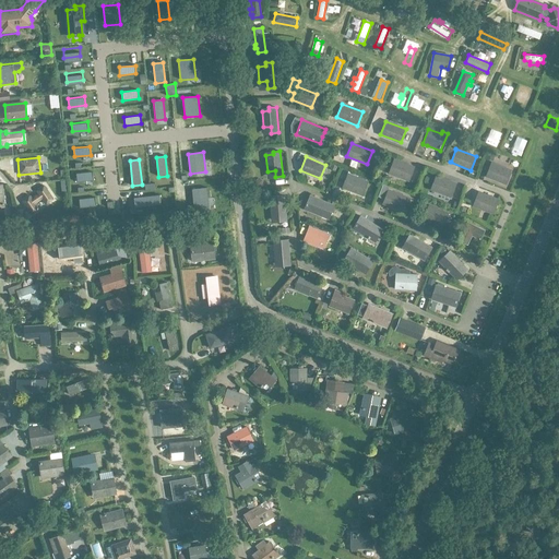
[(393,159),(388,173),(408,180),(414,167),(393,159)]
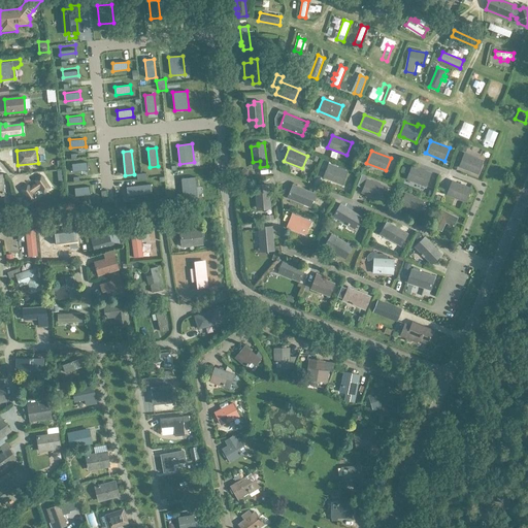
[(350,165),(352,158),(332,152),(330,158),(350,165)]
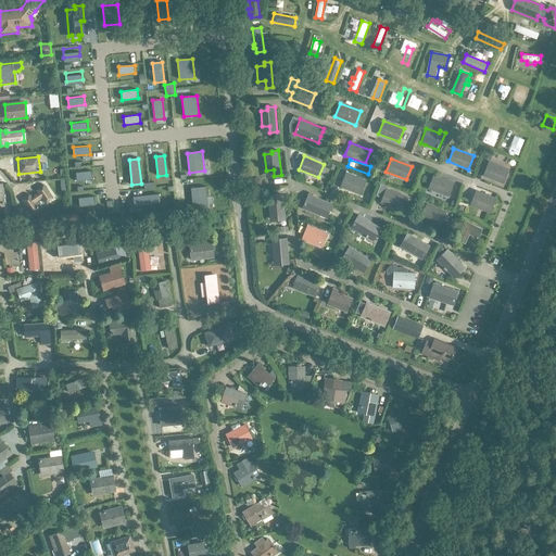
[(488,162),(482,175),(503,184),(508,171),(488,162)]
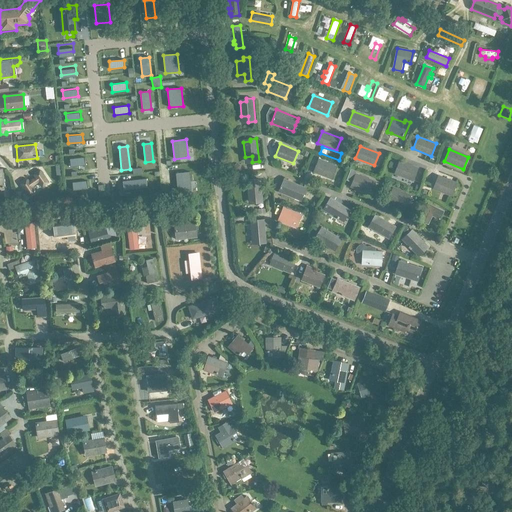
[(85,157),(70,158),(70,166),(85,165),(85,157)]
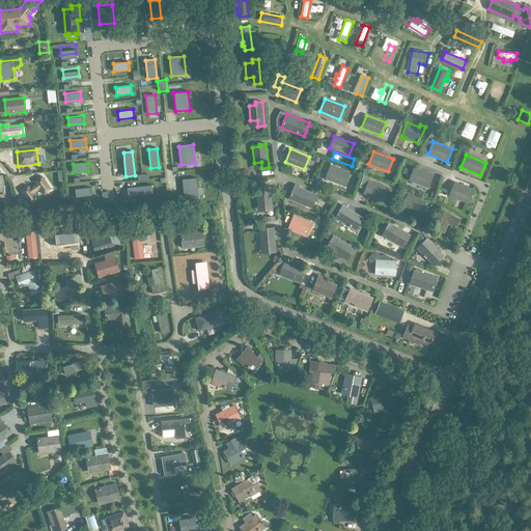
[(306,180),(309,173),(290,165),(287,172),(306,180)]
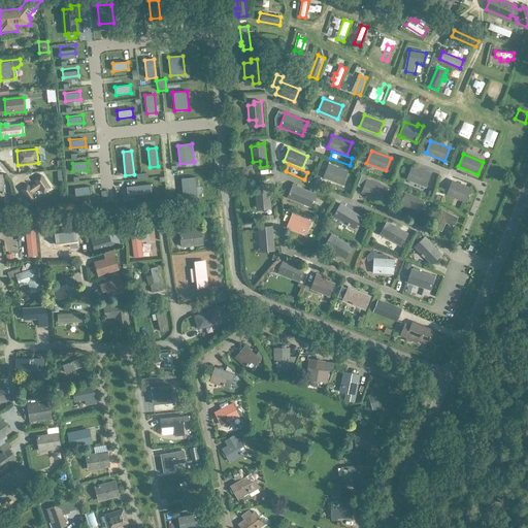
[(328,164),(323,176),(341,185),(347,171),(328,164)]
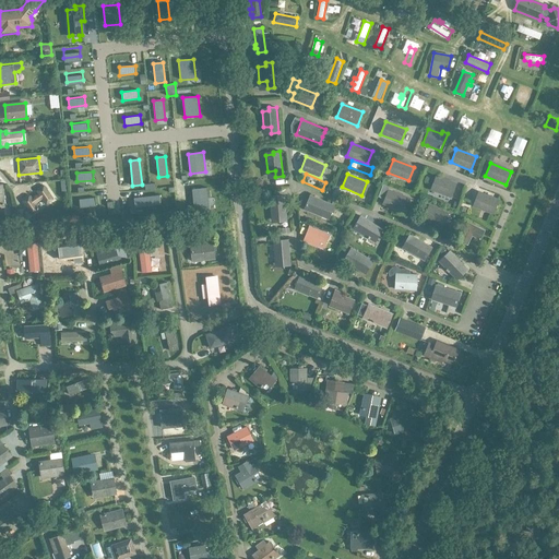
[(436,176),(430,189),(450,197),(455,183),(436,176)]
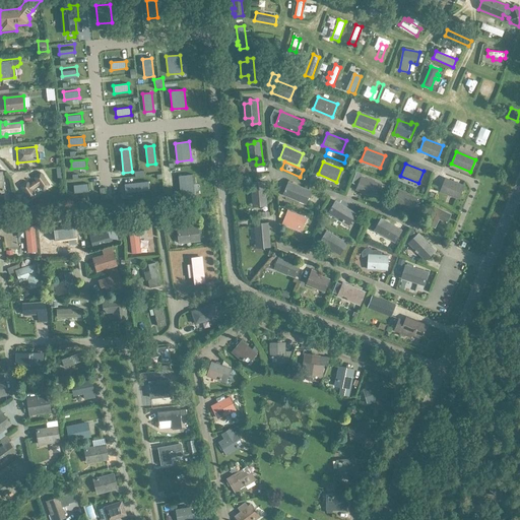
[(356,172),(352,184),(356,185),(355,189),(374,196),(379,184),(362,177),(363,175),(356,172)]
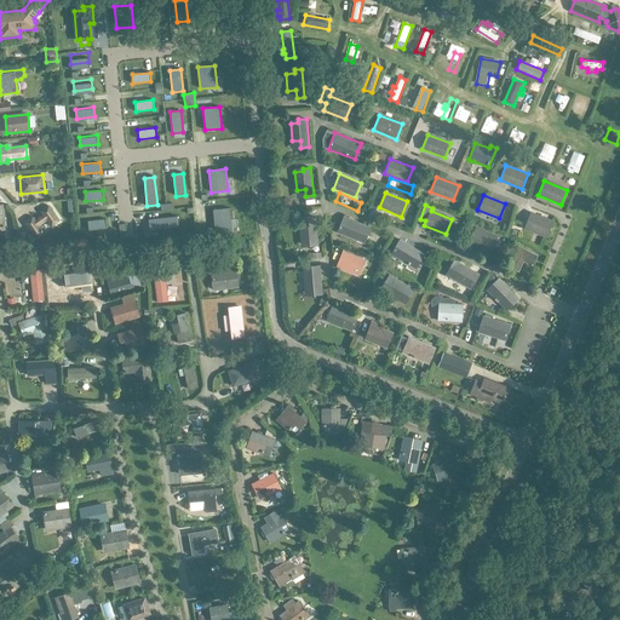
[(42,214),(39,218),(42,223),(46,219),(51,225),(58,220),(49,206),(41,212),(42,214)]
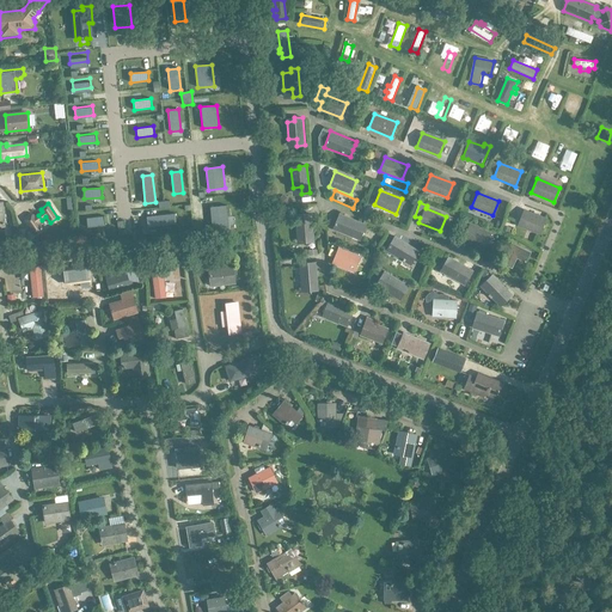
[(213,228),(228,227),(227,206),(210,207),(213,228)]
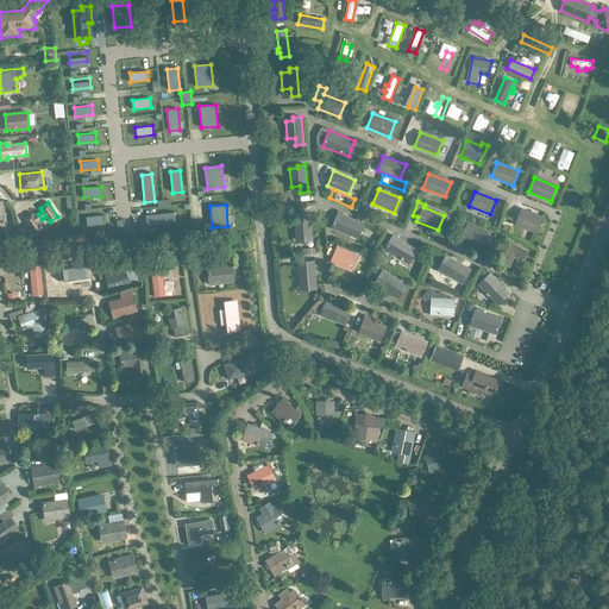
[(520,209),(514,224),(537,233),(542,218),(520,209)]
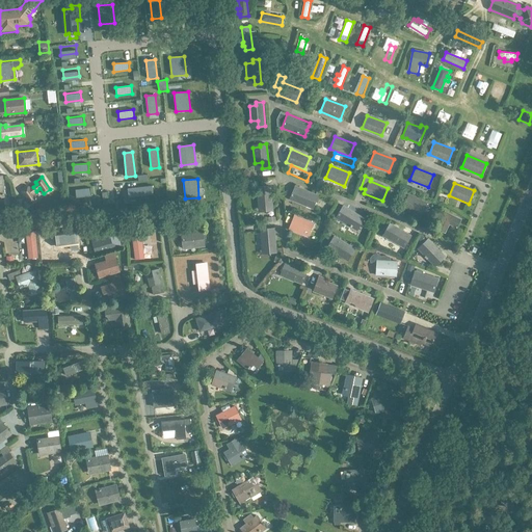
[(264,189),(257,190),(259,205),(265,204),(266,210),(272,210),(270,185),(264,186),(264,189)]
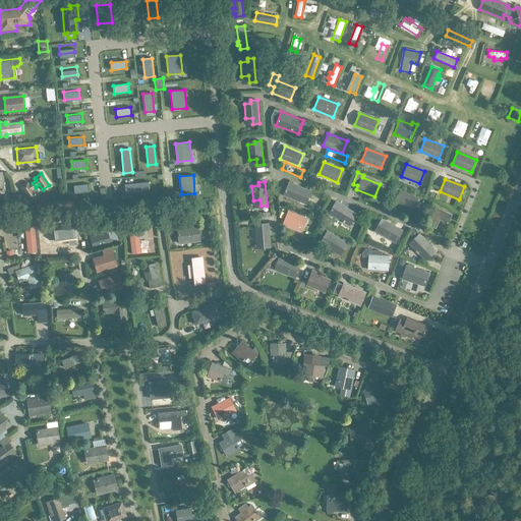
[(289,181),(286,188),(289,189),(287,195),(300,200),(302,194),(308,197),(311,190),(289,181)]
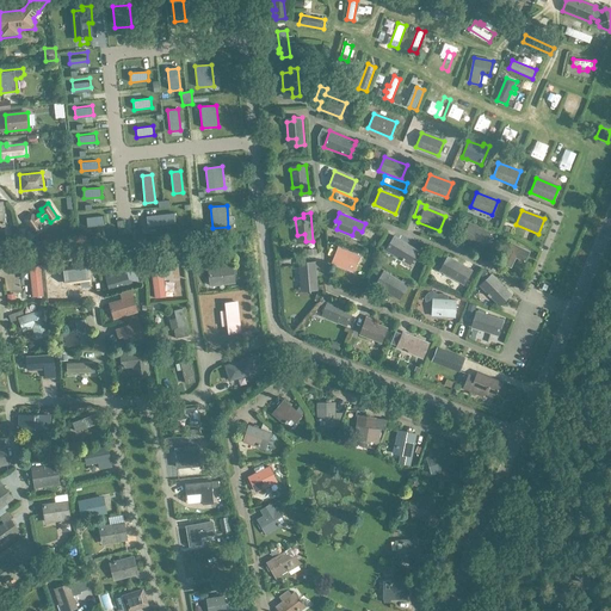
[(147,217),(148,227),(177,224),(176,214),(147,217)]
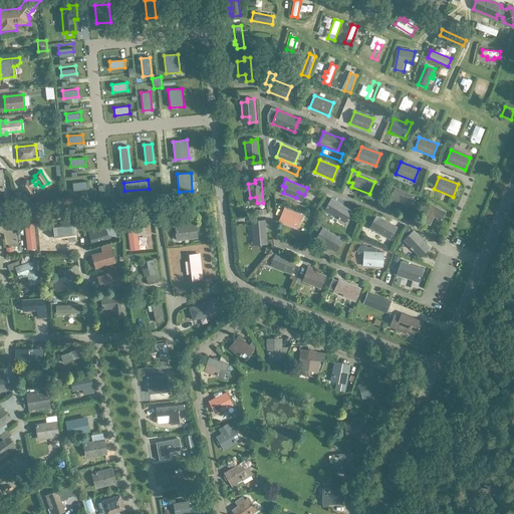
[(35,185),(32,181),(29,183),(27,181),(20,185),(28,197),(35,192),(31,187),(35,185)]
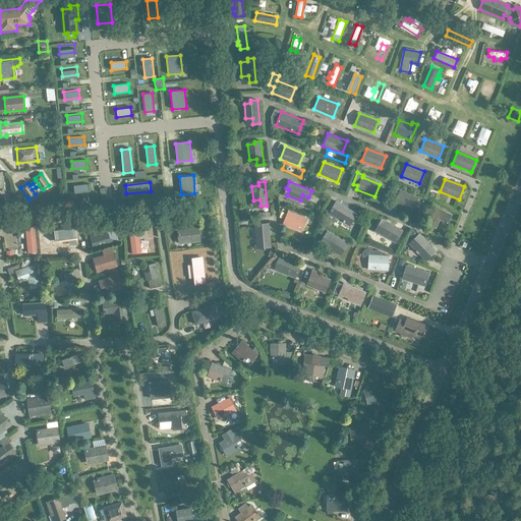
[(73,186),(74,194),(90,192),(89,184),(73,186)]
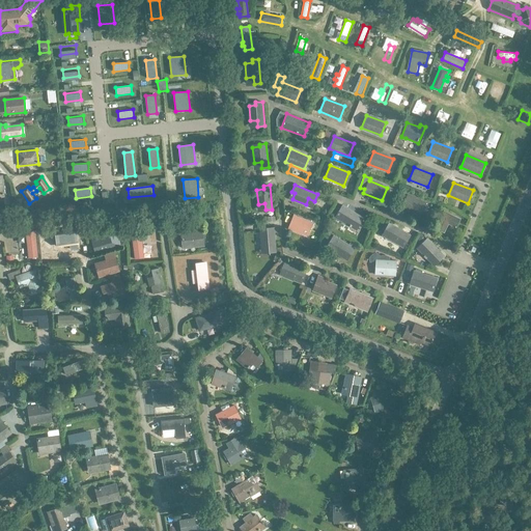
[(406,196),(401,207),(421,216),(426,202),(407,195),(406,196)]
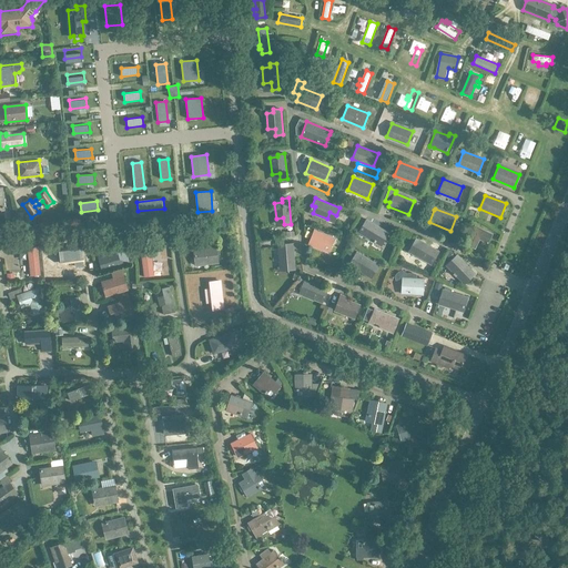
[(336,234),(340,225),(314,215),(311,224),(336,234)]
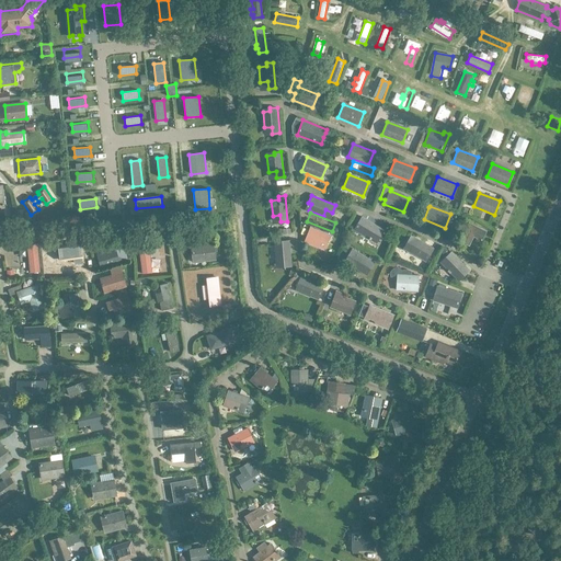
[(361,225),(357,231),(371,239),(375,232),(380,237),(385,229),(362,217),(358,224),(361,225)]
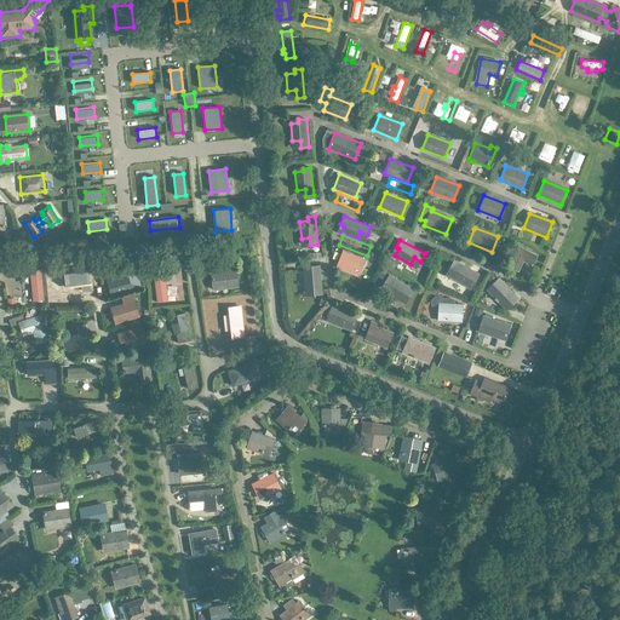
[(518,246),(509,267),(515,269),(518,263),(523,260),(532,265),(537,256),(518,246)]
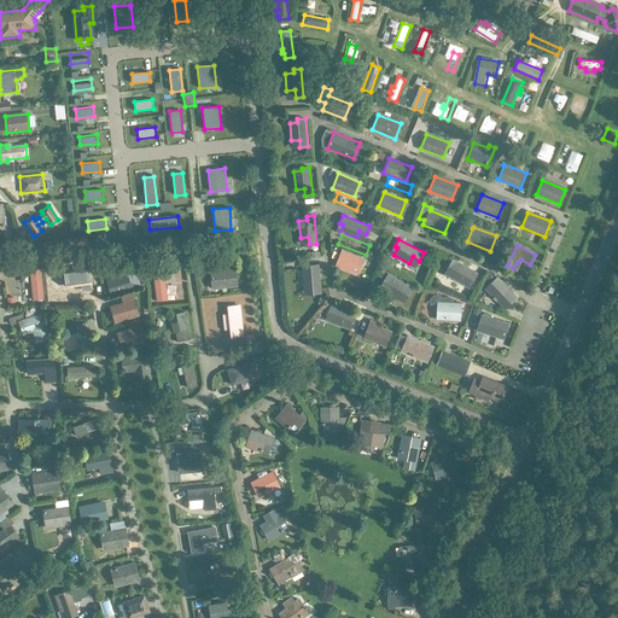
[(342,251),(336,264),(351,272),(354,264),(361,267),(363,260),(342,251)]
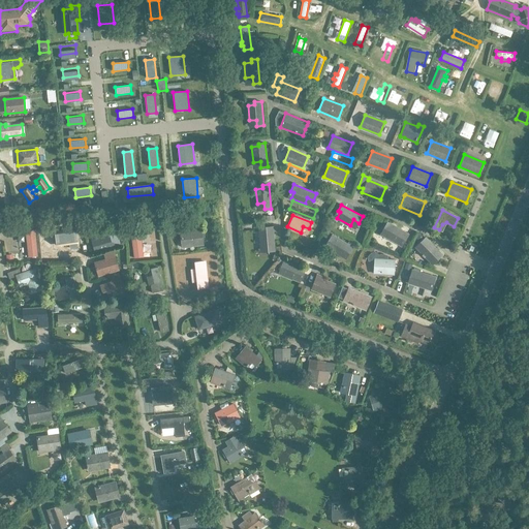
[(387,221),(384,228),(390,231),(386,237),(400,244),(403,239),(405,240),(409,234),(387,221)]
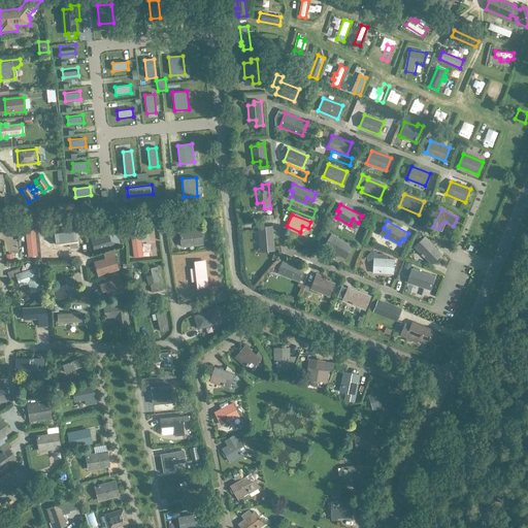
[(179,232),(180,239),(187,238),(188,248),(189,248),(198,246),(203,245),(201,223),(192,224),(192,230),(179,232)]
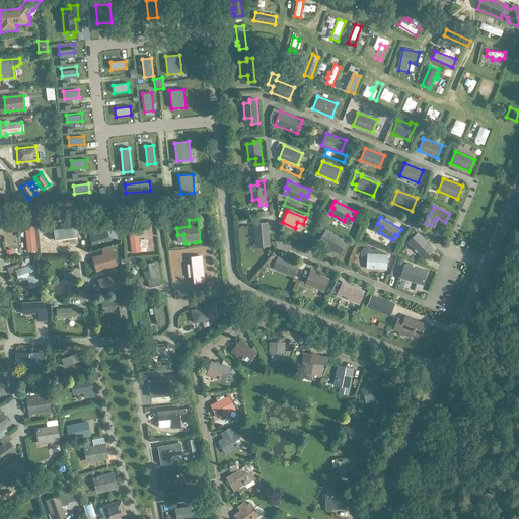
[(262,225),(254,226),(256,240),(263,240),(264,246),(270,245),(268,222),(262,222),(262,225)]
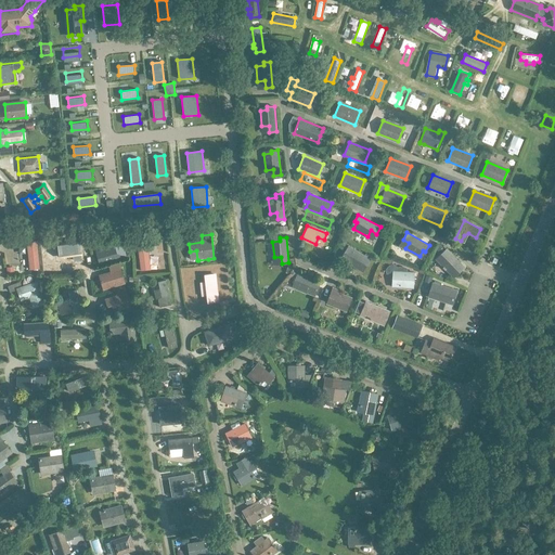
[(106,249),(95,253),(100,267),(126,259),(120,240),(105,244),(106,249)]
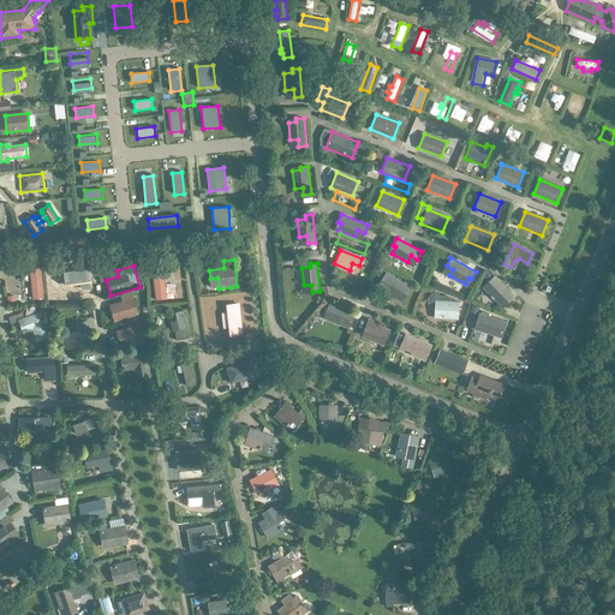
[(45,299),(41,268),(30,268),(33,299),(45,299)]
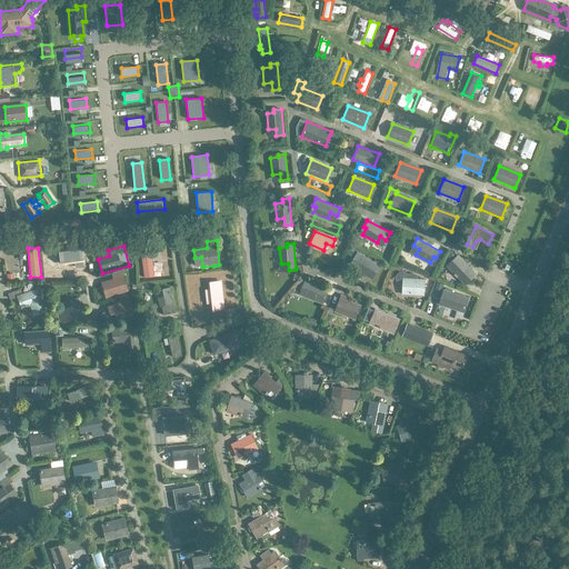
[(151,248),(141,249),(145,278),(155,277),(151,248)]
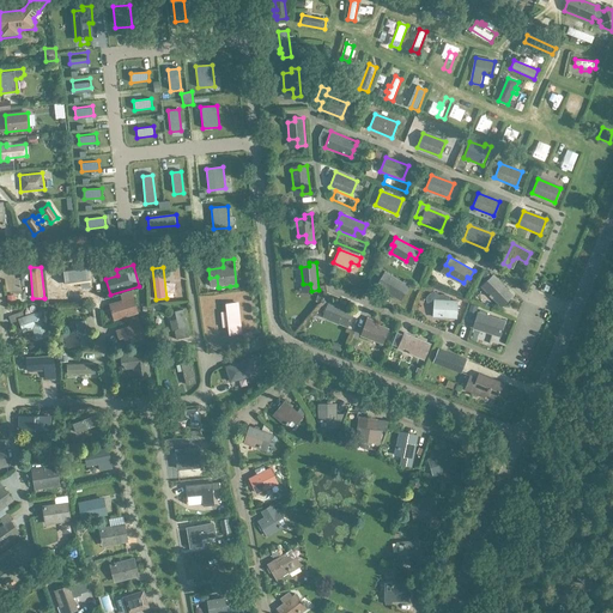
[(64,271),(65,283),(87,279),(85,268),(64,271)]
